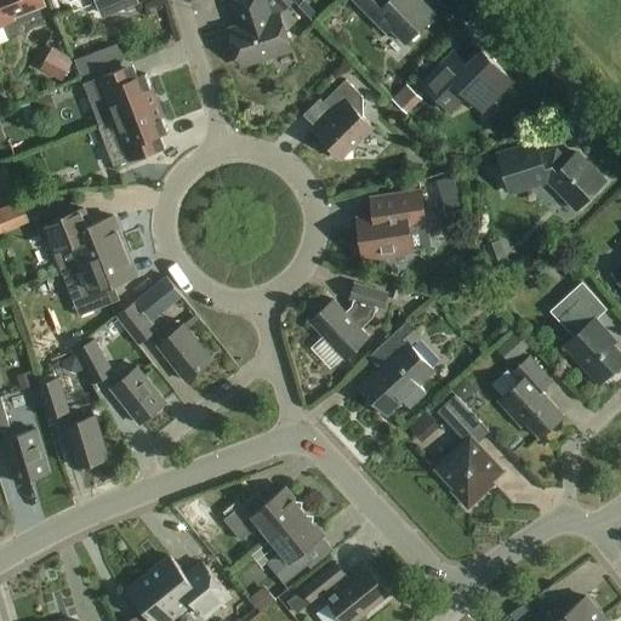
[(0,0),(0,26),(13,21),(12,18),(44,6),(41,0),(0,0)]
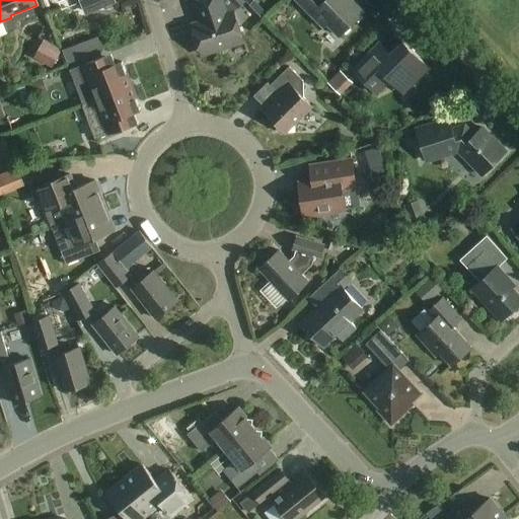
[(60,0),(79,0),(80,1),(82,0),(84,0),(90,14),(117,3),(115,0),(60,0)]
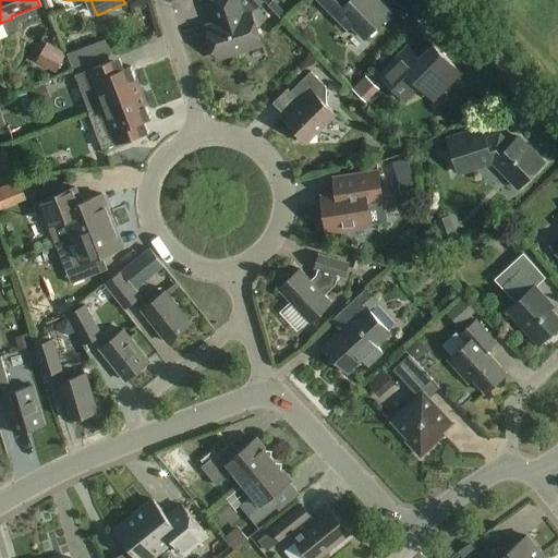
[(243,16),(238,0),(219,0),(210,3),(218,24),(208,27),(210,37),(209,38),(213,50),(215,49),(218,59),(262,45),(252,13),(243,16)]
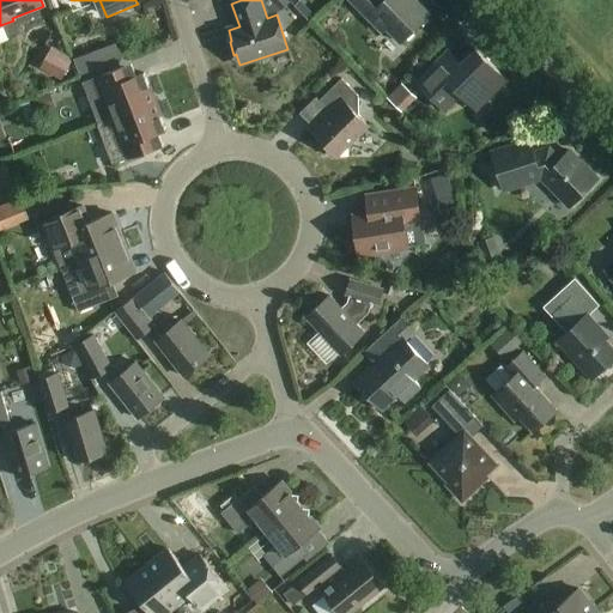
[(349,0),(382,34),(387,29),(401,43),(431,13),(417,0),(349,0)]
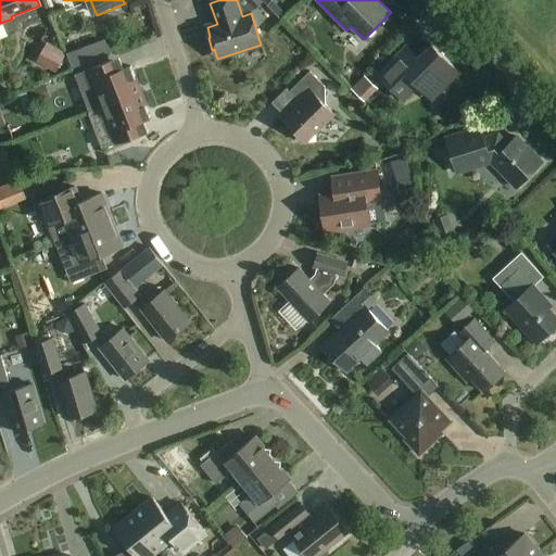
[(291,1),(277,9),(283,21),(298,13),(291,1)]
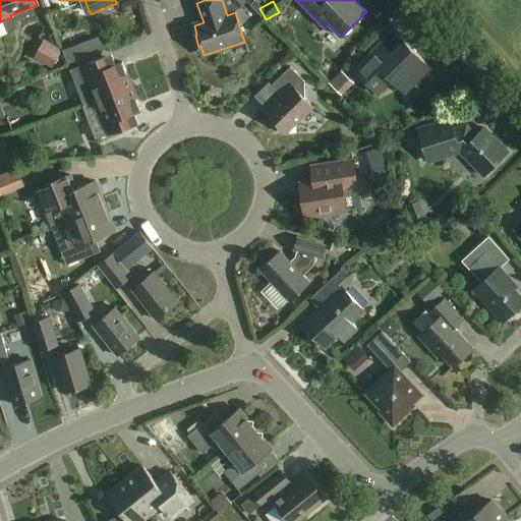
[(99,39),(64,51),(69,65),(104,53),(99,39)]
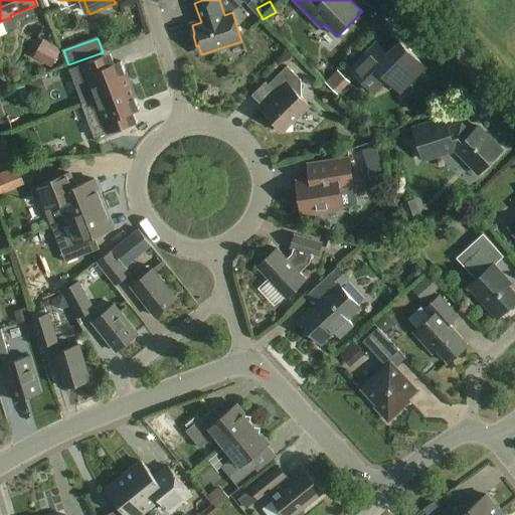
[(426,68),(399,41),(380,61),(369,50),(350,69),(373,94),(387,79),(394,87),(403,77),(410,84),(426,68)]
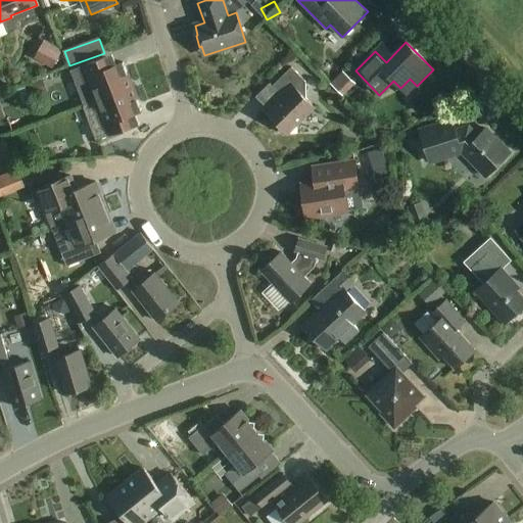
[(72,72),(85,106),(133,87),(124,63),(99,73),(95,62),(72,72)]
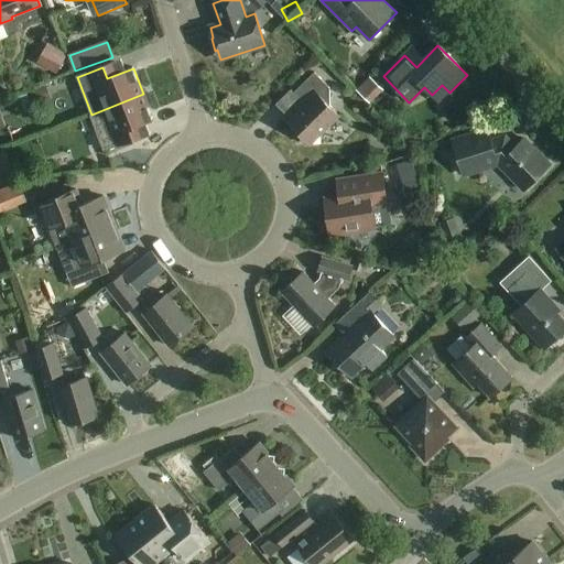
[(331,89),(315,73),(294,93),(306,105),(289,122),(301,134),(301,144),(321,144),(321,134),(339,116),(331,107),(331,90),(331,89)]
